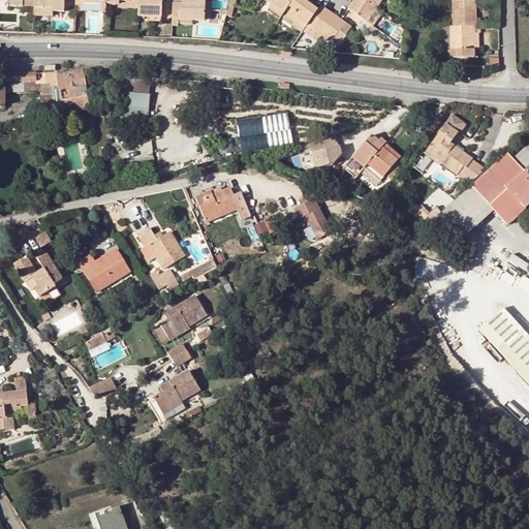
[(64,0),(66,0),(73,0),(33,0),(34,2),(34,8),(52,9),(52,12),(64,13),(64,0)]
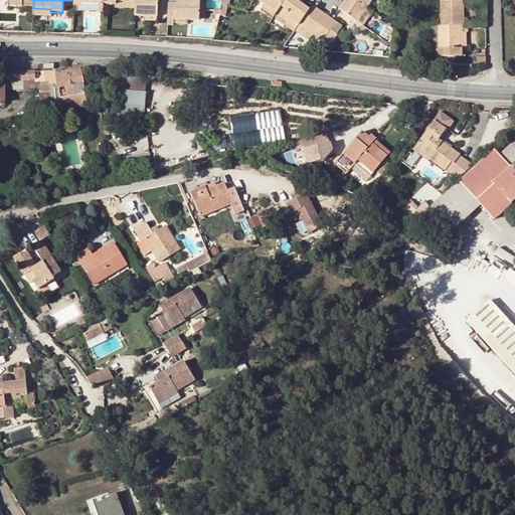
[(104,5),(103,0),(71,0),(73,1),(73,10),(80,10),(81,4),(99,5),(104,5)]
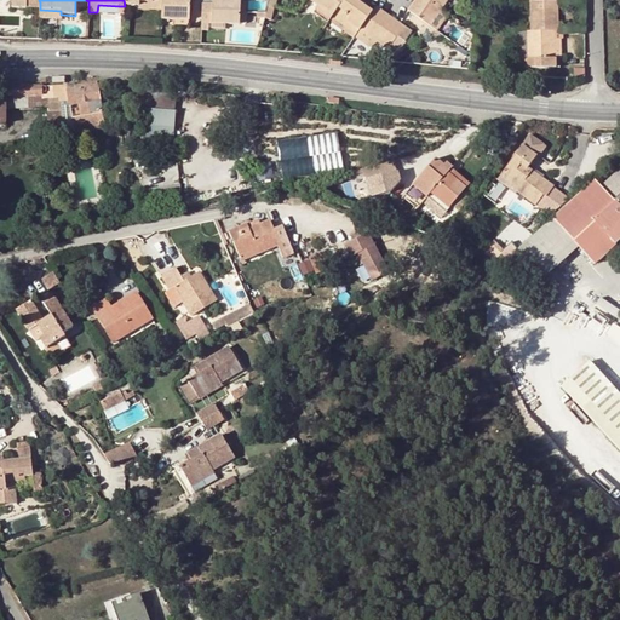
[(162,0),(162,1),(162,12),(162,21),(176,21),(189,22),(190,22),(190,0),(162,0)]
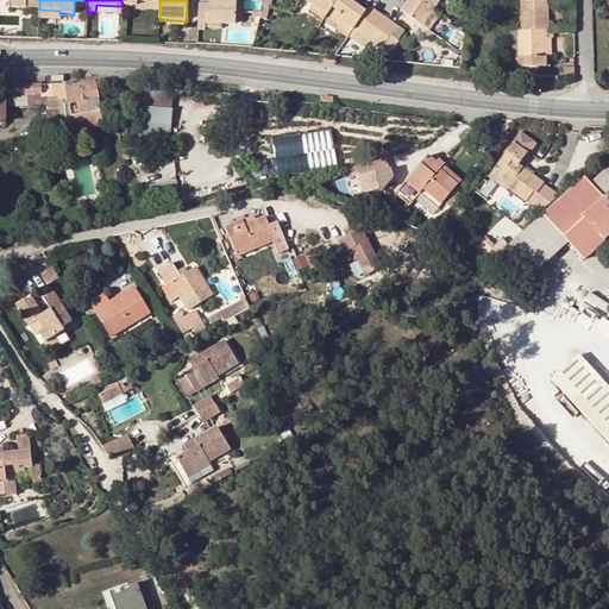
[(199,23),(206,24),(236,25),(236,24),(236,12),(236,0),(226,0),(227,1),(221,1),(209,0),(209,4),(200,4),(199,23)]
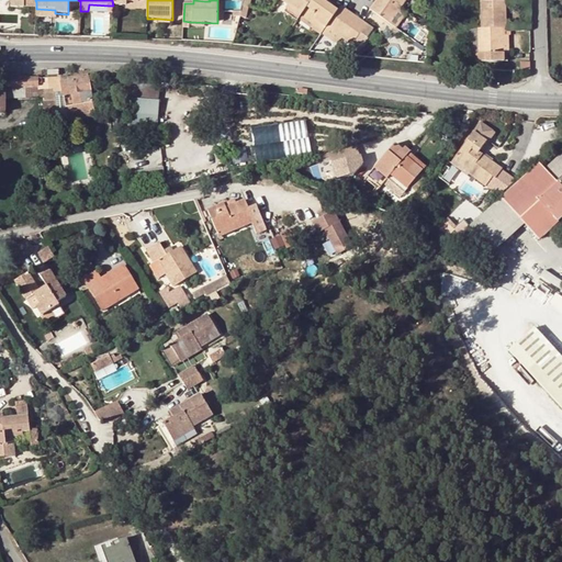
[(281,0),(289,6),(302,14),(304,11),(312,0),(281,0)]
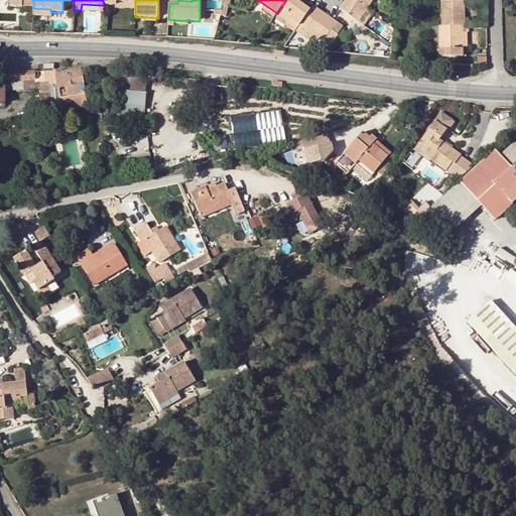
[(277,13),(276,15),(296,30),(300,25),(311,10),(297,0),(286,0),(279,10),(277,13)]
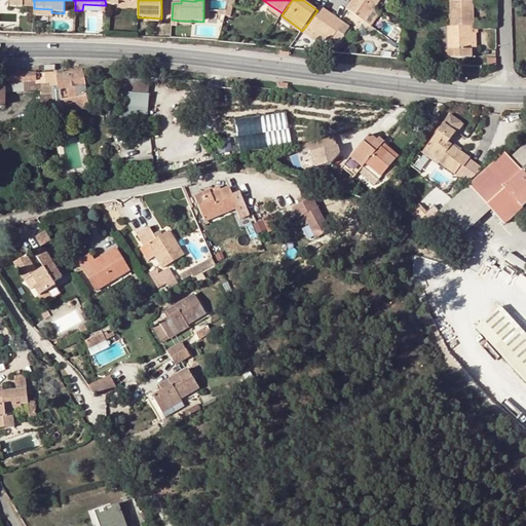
[(352,0),(346,9),(365,22),(374,9),(379,0),(352,0)]
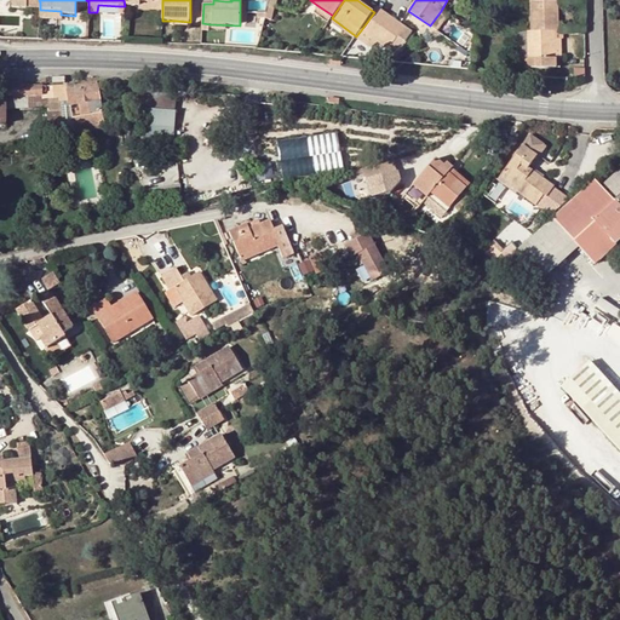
[(139,3),(139,7),(139,11),(162,12),(162,1),(151,1),(151,4),(139,3)]
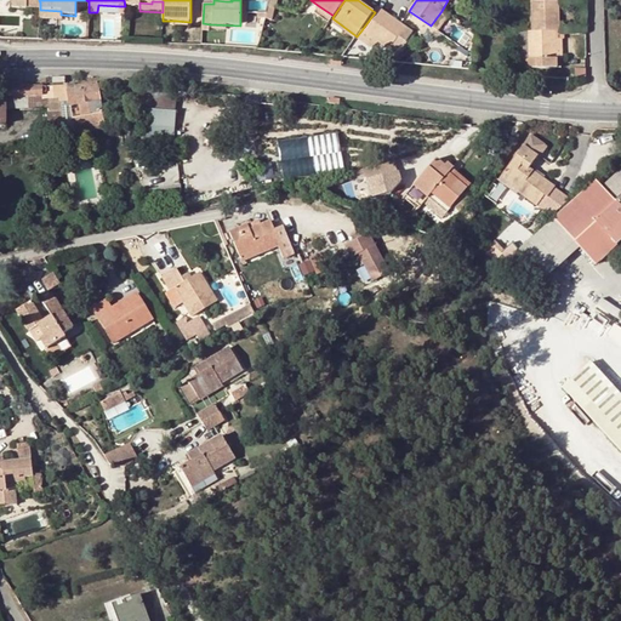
[(558,1),(533,3),(533,32),(556,32),(558,30),(558,1)]
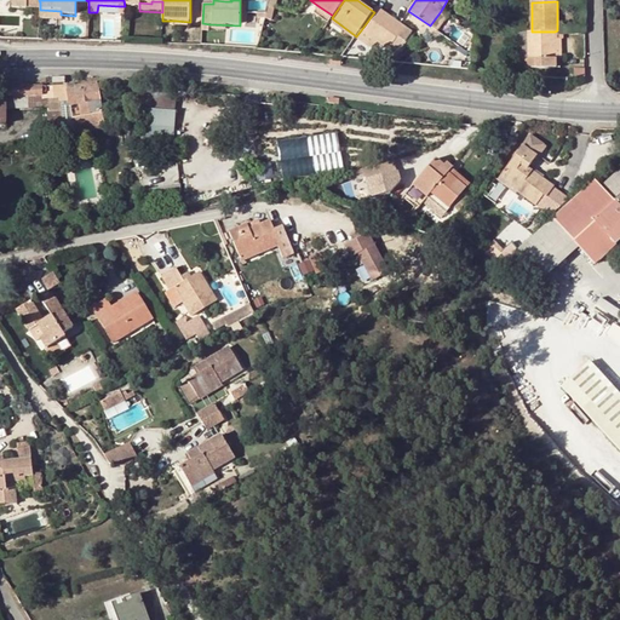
[(314,13),(327,24),(329,22),(332,18),(333,16),(319,6),(314,13)]
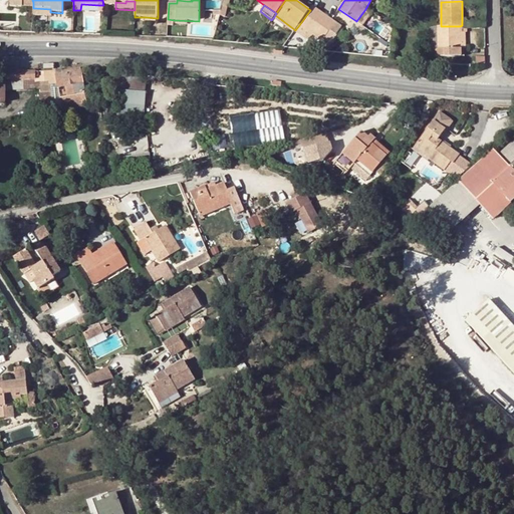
[(312,6),(310,10),(299,25),(295,30),(293,32),(305,40),(313,35),(322,41),(324,39),(330,43),(341,27),(330,19),(312,6)]
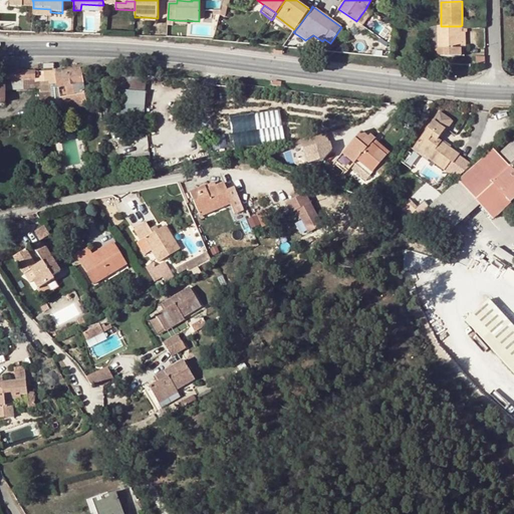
[(33,8),(32,16),(50,17),(50,12),(50,9),(33,8)]
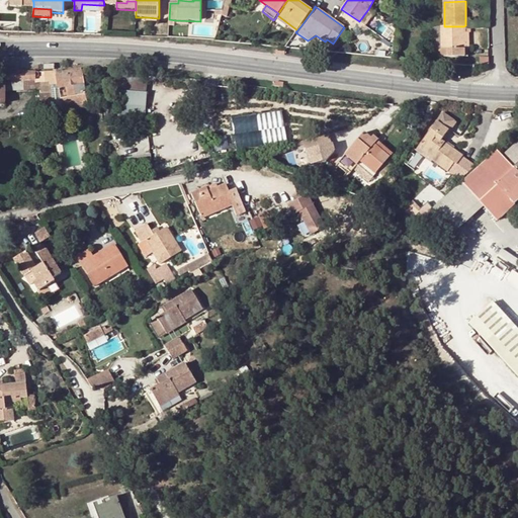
[(368,9),(359,21),(363,24),(372,12),(368,9)]
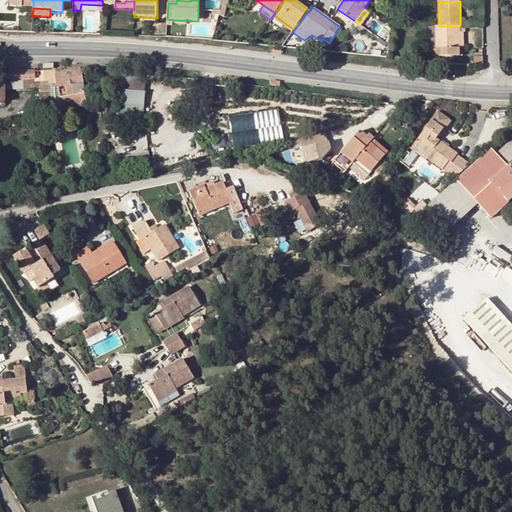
[(274,15),(272,18),(292,33),(292,32),(294,30),(274,15)]
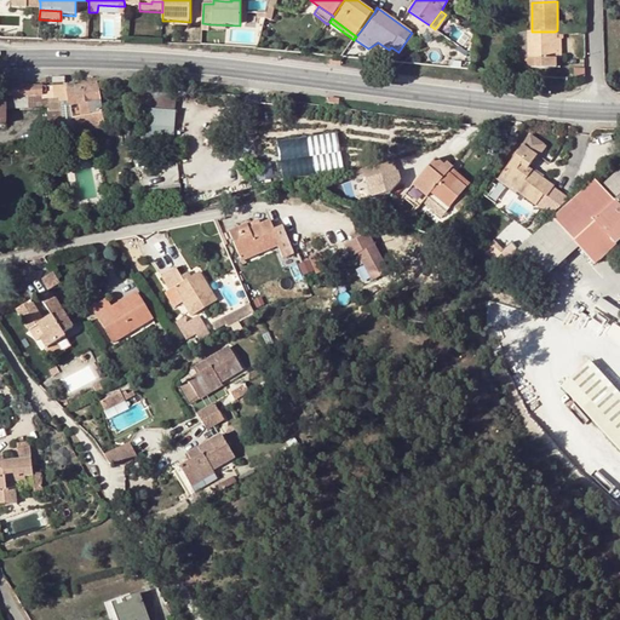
[(523,59),(527,59),(527,32),(516,32),(517,59),(523,59)]
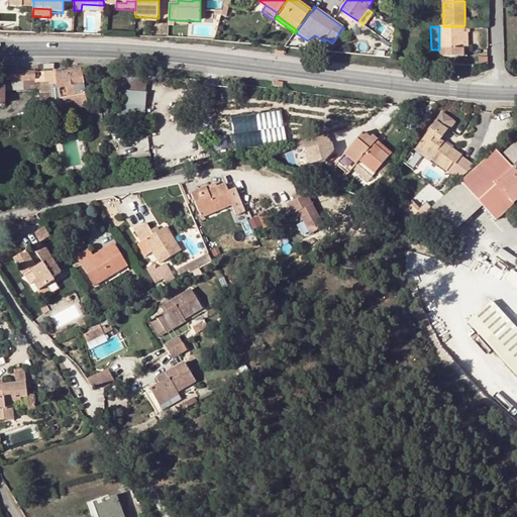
[(443,26),(439,26),(439,49),(436,49),(436,57),(468,57),(468,50),(462,49),(462,26),(443,26)]
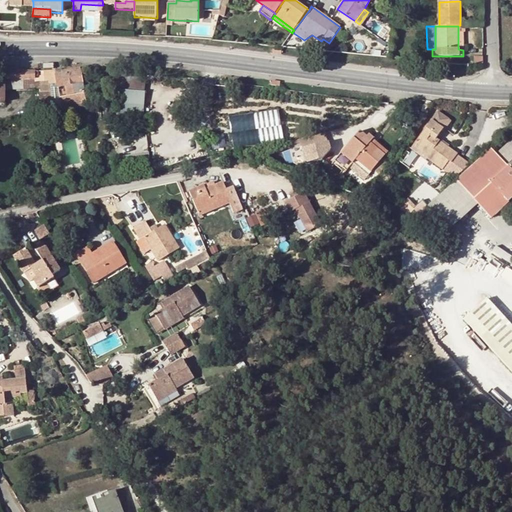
[(472,65),(483,66),(483,57),(472,57),(472,65)]
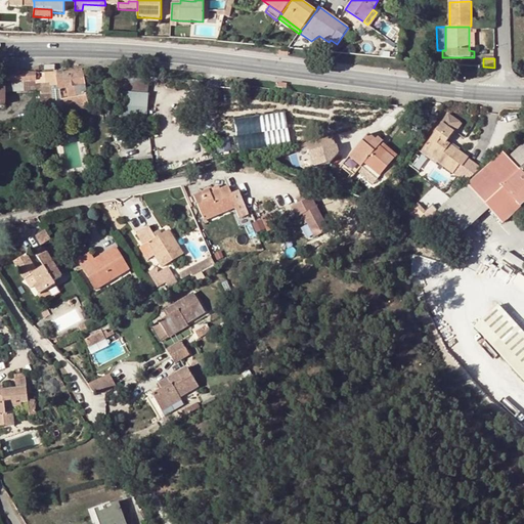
[(4,73),(4,76),(5,90),(40,89),(40,108),(51,108),(51,85),(57,84),(58,89),(62,108),(63,115),(89,111),(81,70),(62,73),(62,75),(56,76),(56,74),(55,71),(44,73),(4,73)]
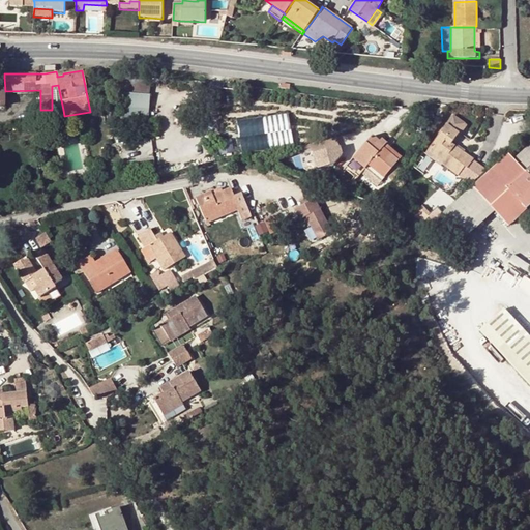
[(102,92),(123,93),(121,108),(120,120),(148,122),(150,95),(149,95),(151,79),(124,77),(100,75),(102,92)]
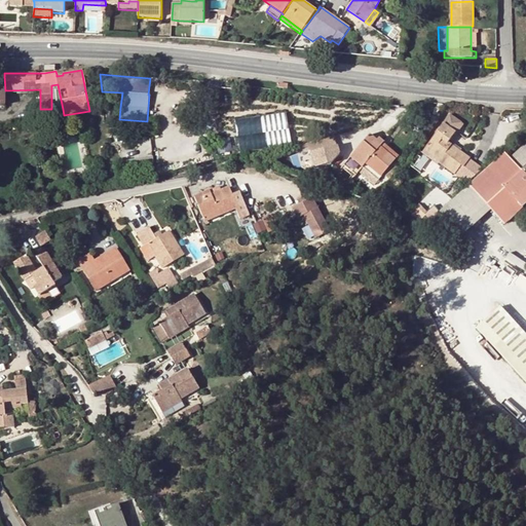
[(58,84),(51,85),(51,109),(63,109),(59,89),(58,84)]
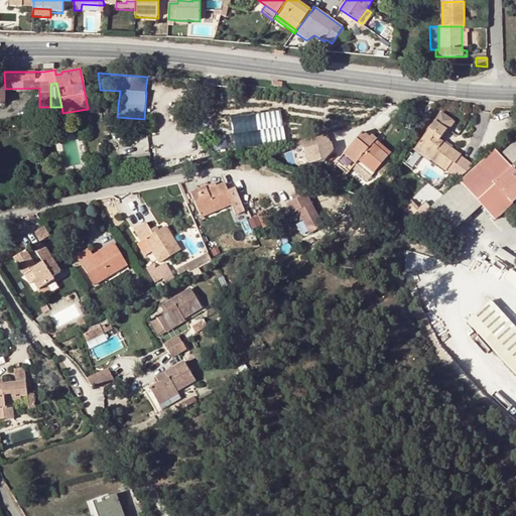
[(236,150),(285,141),(280,109),(230,118),(236,150)]
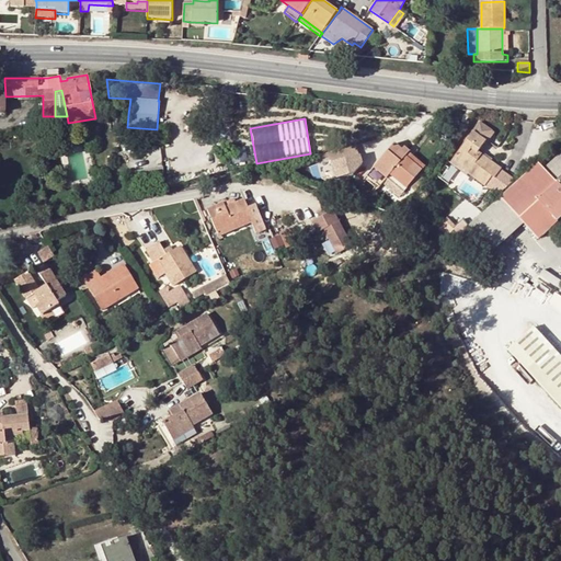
[(479,123),(453,160),(468,171),(467,173),(484,186),(491,176),(494,179),(501,170),(491,163),(490,165),(479,158),(480,155),(477,152),(484,142),(483,141),(491,132),(479,123)]
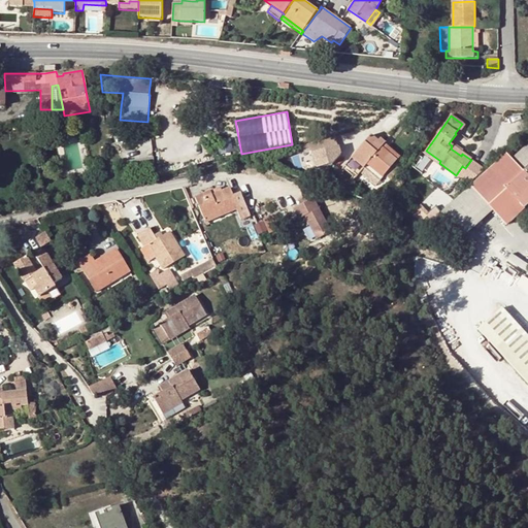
[(370,136),(352,159),(363,168),(366,165),(382,177),(384,175),(393,164),(396,161),(381,147),(384,144),(385,143),(380,139),(377,142),(370,136)]
